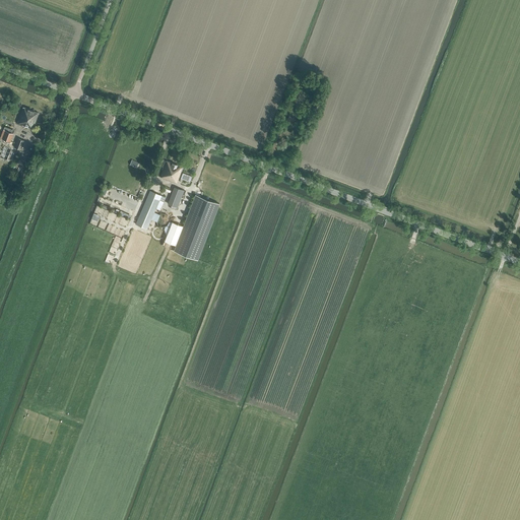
[(39,113),(23,108),(17,124),(33,129),(39,113)]
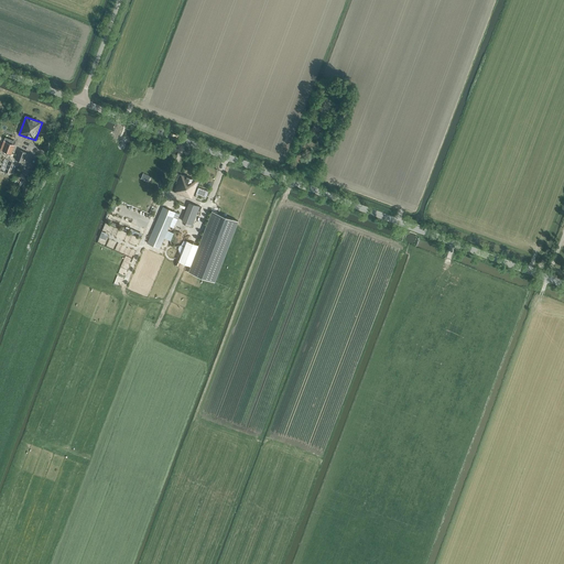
[(11,154),(14,144),(3,141),(0,150),(11,154)]
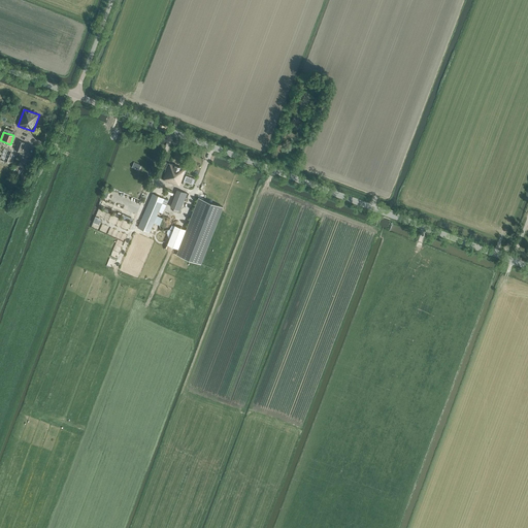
[(25,142),(19,140),(14,150),(21,152),(25,142)]
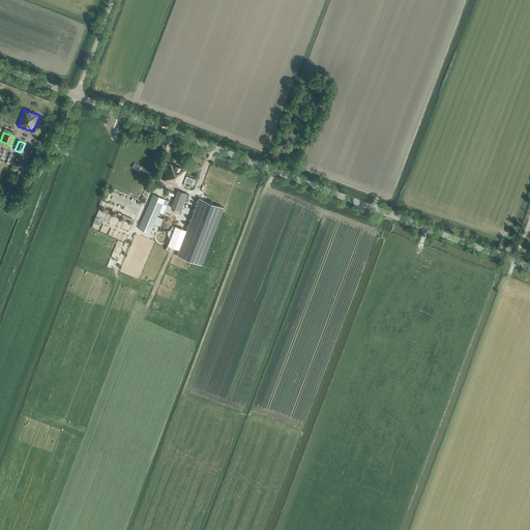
[(139,172),(141,166),(135,163),(131,168),(139,172)]
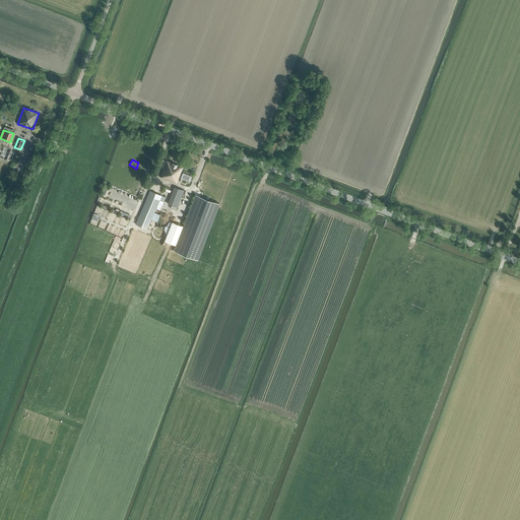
[(183,168),(167,161),(160,177),(166,178),(166,179),(174,182),(173,185),(176,186),(183,168)]
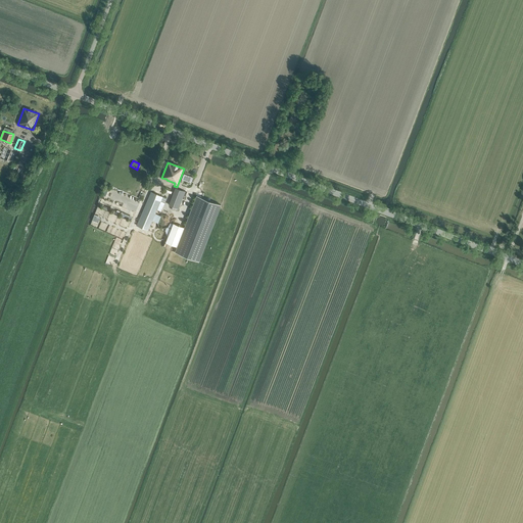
[(193,177),(184,174),(182,180),(191,183),(193,177)]
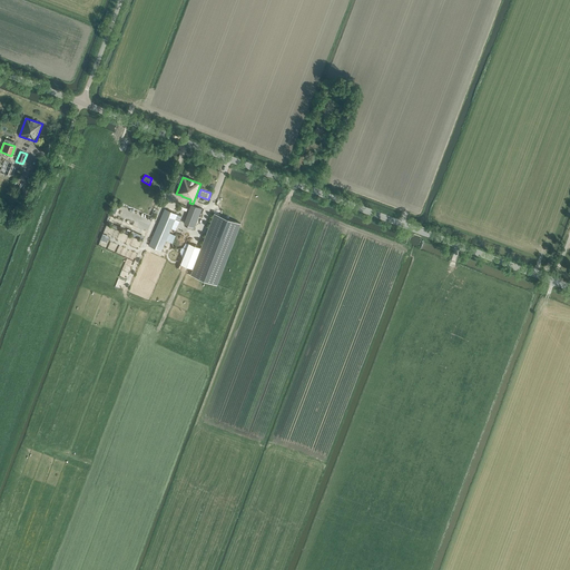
[(193,205),(185,224),(195,227),(202,208),(193,205)]
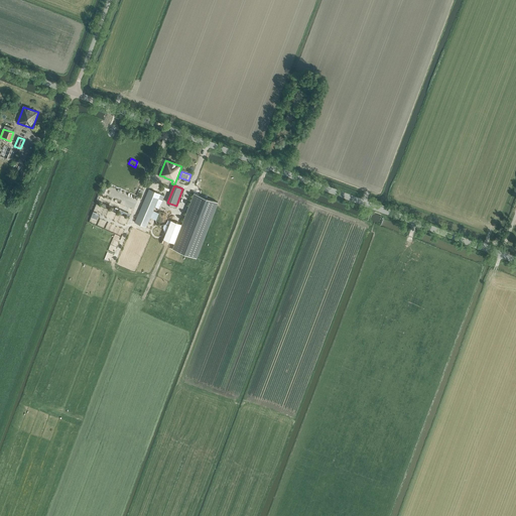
[(158,199),(160,195),(149,189),(135,222),(146,227),(158,199)]
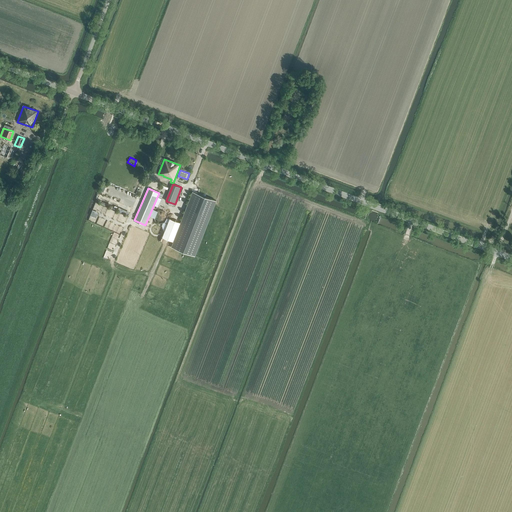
[(216,200),(192,191),(172,246),(196,255),(216,200)]
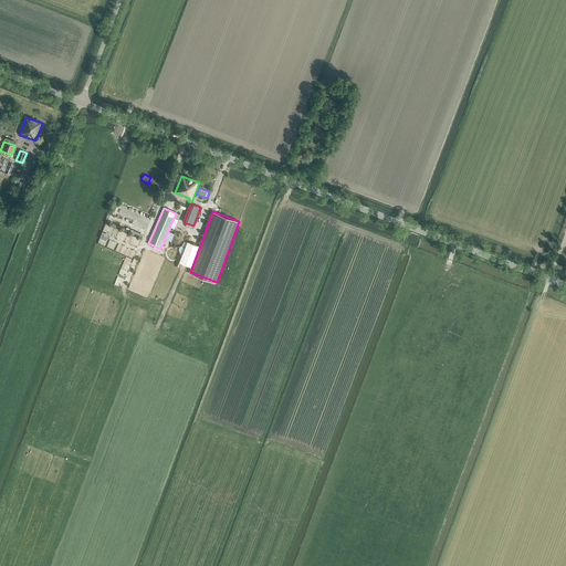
[(185,241),(185,240),(185,239),(184,238),(182,237),(181,236),(179,234),(178,234),(176,234),(174,236),(173,237),(173,238),(171,240),(171,241),(171,242),(171,243),(173,244),(174,245),(175,247),(176,248),(178,248),(179,248),(180,248),(182,247),(184,244),(185,244),(185,243),(185,241)]
